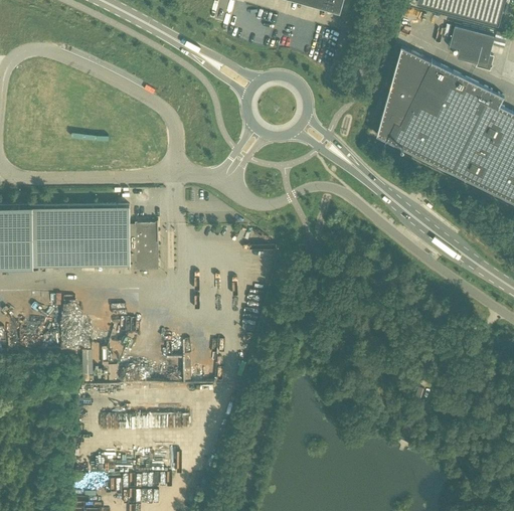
[(283,0),(339,16),(343,0),(283,0)]
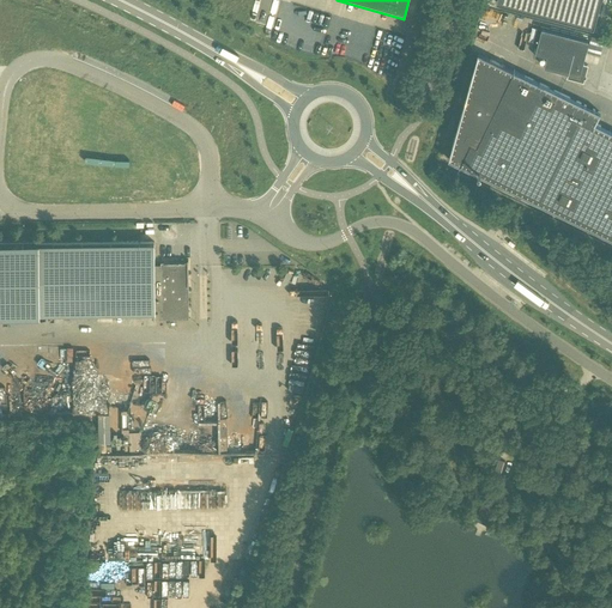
[(529,18),(534,0),(506,0),(503,11),(529,18)]
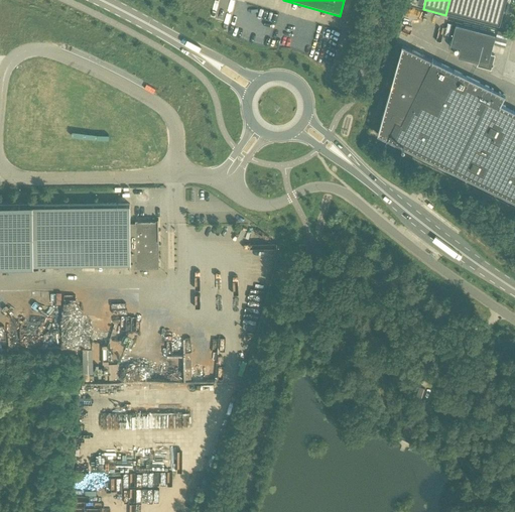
[(492,71),(493,68),(492,68),(494,58),(490,57),(495,38),(456,28),(449,48),(460,50),(457,60),(478,66),(476,70),(491,74),(491,71),(492,71)]
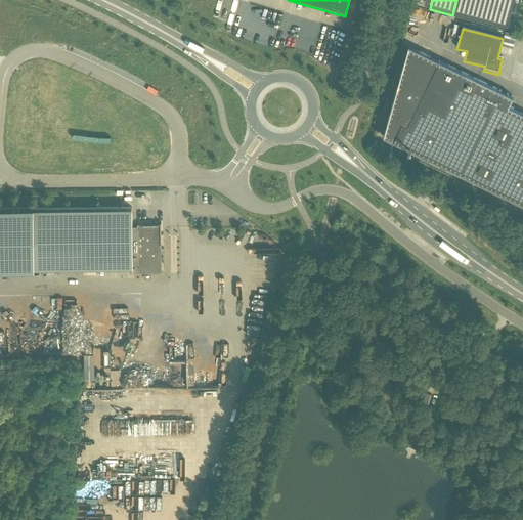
[(505,35),(500,51),(512,54),(516,38),(505,35)]
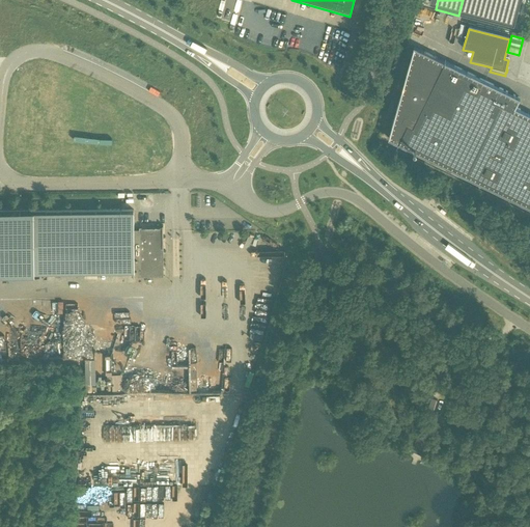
[(387,142),(402,149),(529,211),(529,118),(514,111),(520,102),(484,84),(444,64),(413,50),(387,142)]
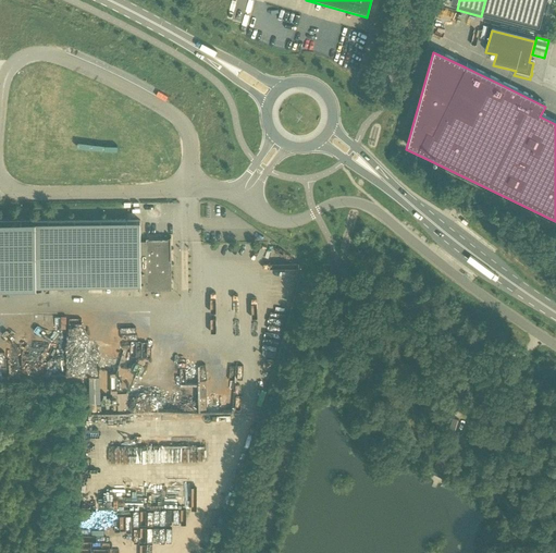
[(169,243),(145,243),(145,245),(139,245),(139,224),(35,225),(35,224),(0,224),(0,290),(35,290),(35,289),(139,287),(139,285),(143,285),(143,294),(171,293),(171,282),(170,241),(169,241),(169,243)]
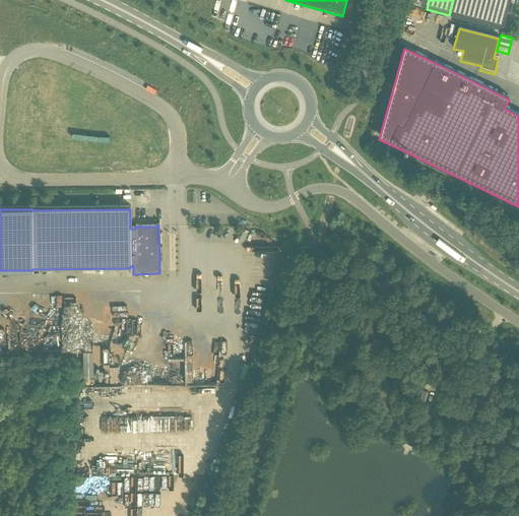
[(417,445),(422,436),(408,431),(404,440),(417,445)]
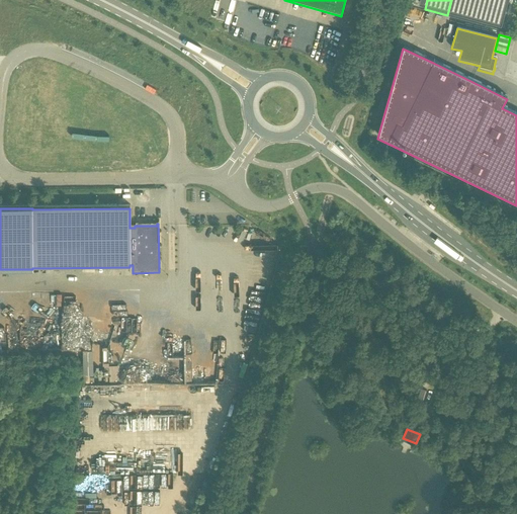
[(101,457),(109,457),(110,447),(101,447),(101,457)]
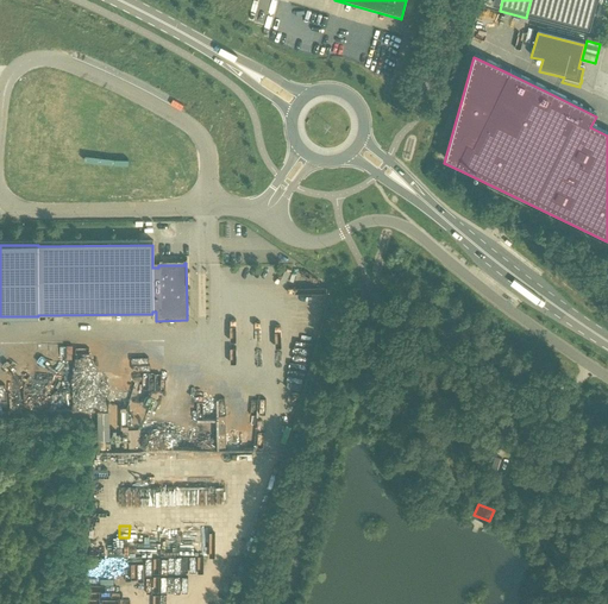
[(146,555),(169,555),(169,546),(164,546),(164,534),(146,535),(146,555)]
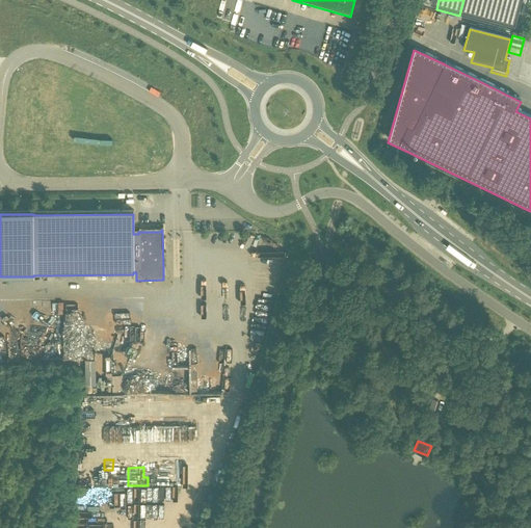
[(167,518),(176,506),(169,501),(161,512),(167,518)]
